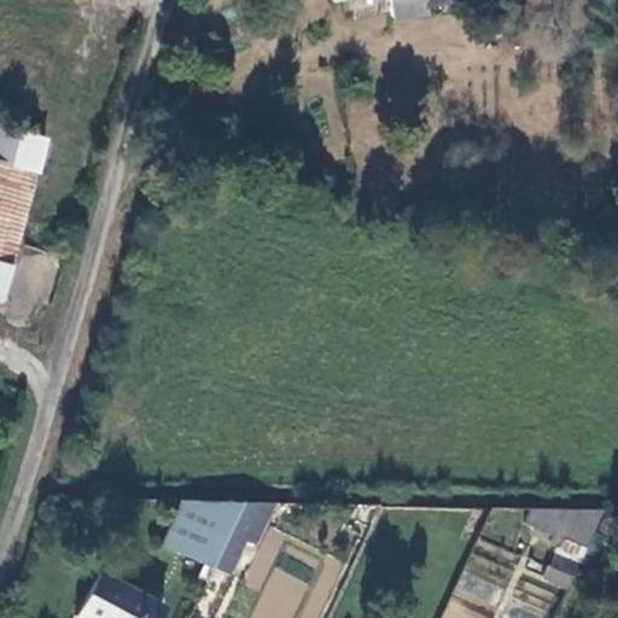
[(385,0),(389,10),(421,4),(423,12),(461,4),(460,0),(385,0)]
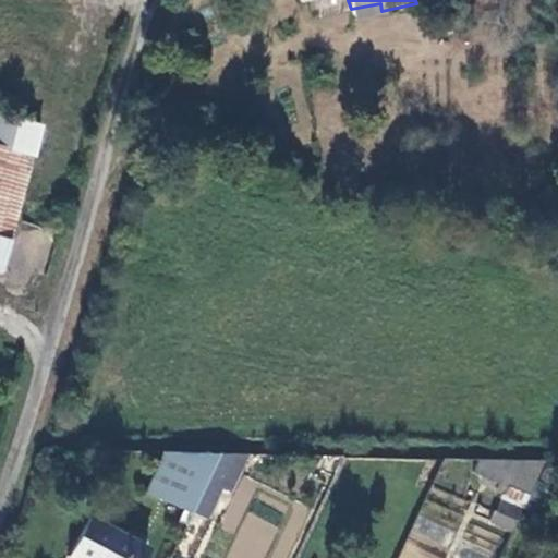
[(383,20),(381,11),(380,3),(351,9),(353,24),(383,20)]
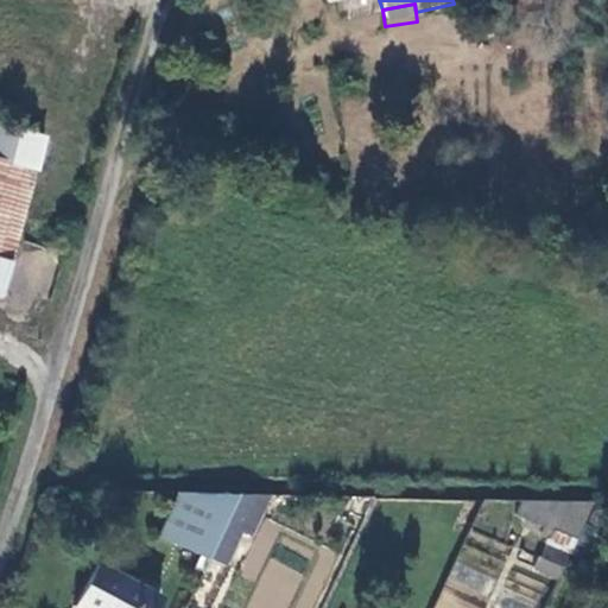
[(0,299),(7,302),(48,132),(0,120),(0,299)]
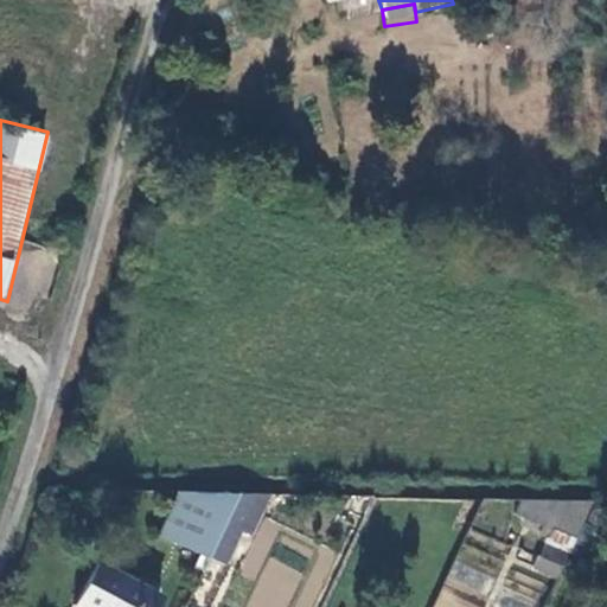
[(171,545),(197,493),(178,493),(157,538),(171,545)]
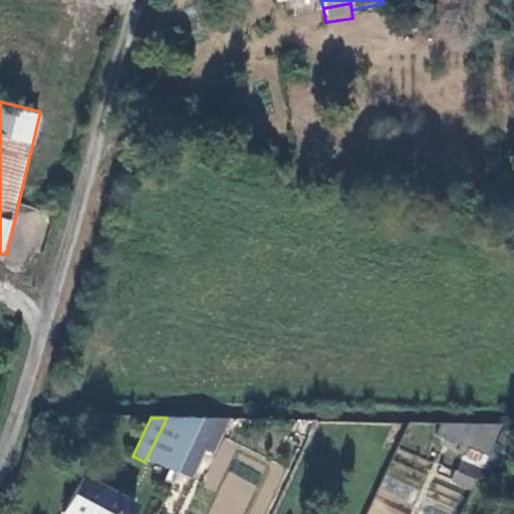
[(145,462),(173,475),(189,442),(200,419),(167,418),(145,462)]
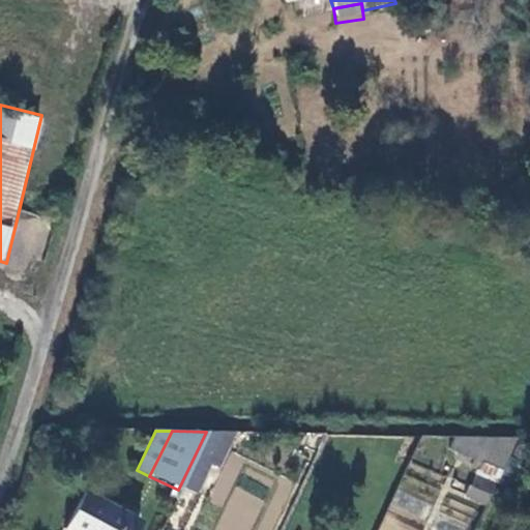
[(195,455),(208,464),(218,469),(236,433),(206,432),(195,455)]
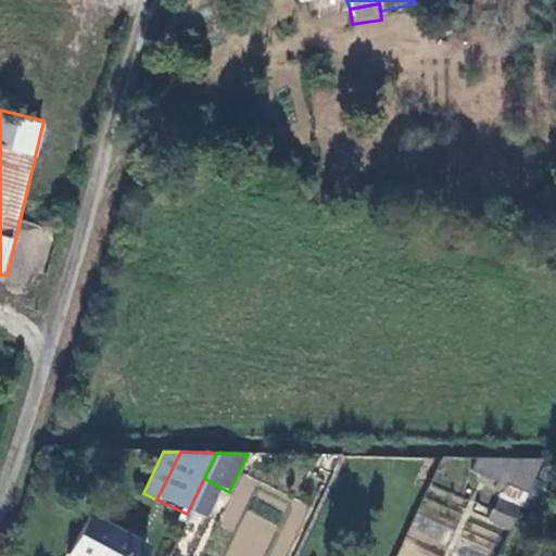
[(470,468),(526,493),(542,458),(475,457),(470,468)]
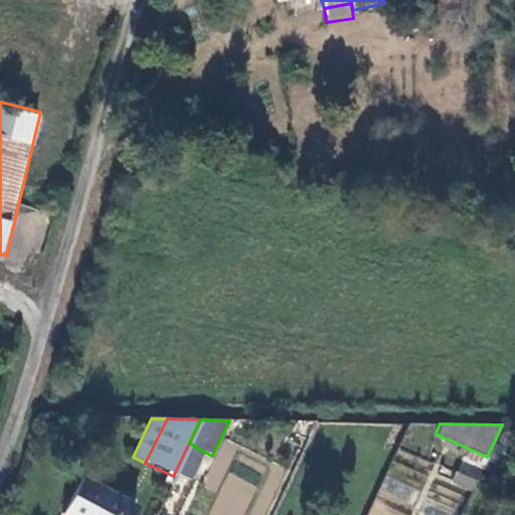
[(452,480),(472,492),(483,473),(463,461),(452,480)]
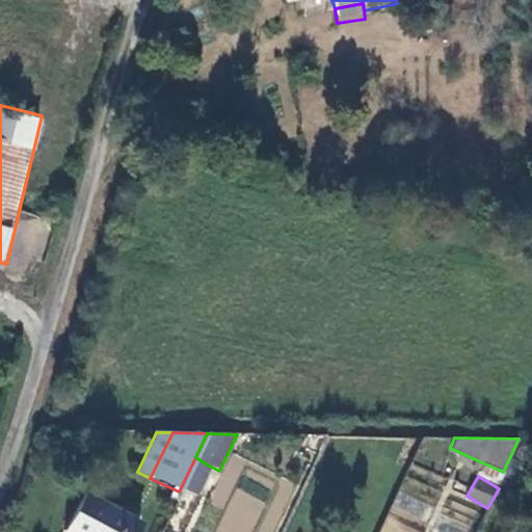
[(130,531),(135,523),(81,497),(62,531),(130,531)]
